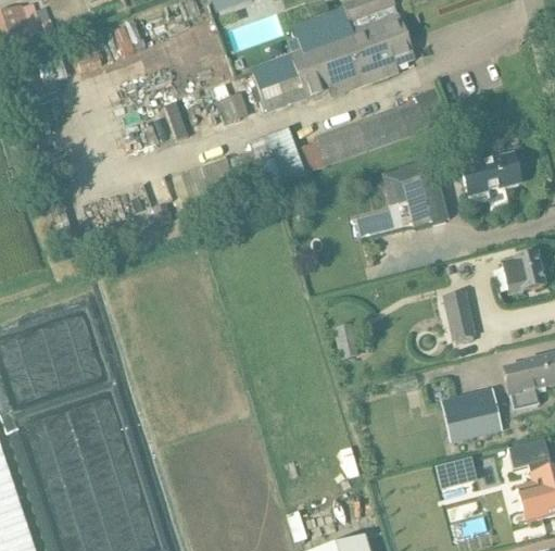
[(216,0),(221,10),(247,0),(216,0)]
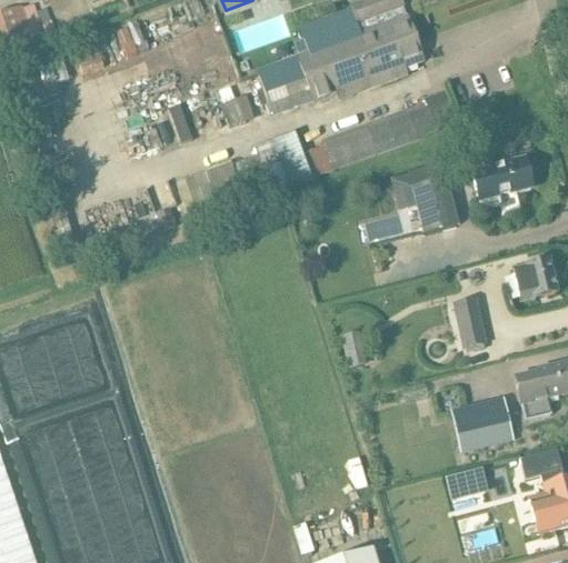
[(405,68),(424,61),(407,14),(401,0),(355,0),(349,2),(351,8),(301,27),(306,38),(294,42),(297,52),(257,68),(273,116),(314,100),(337,92),(339,99),(407,74),(405,68)]
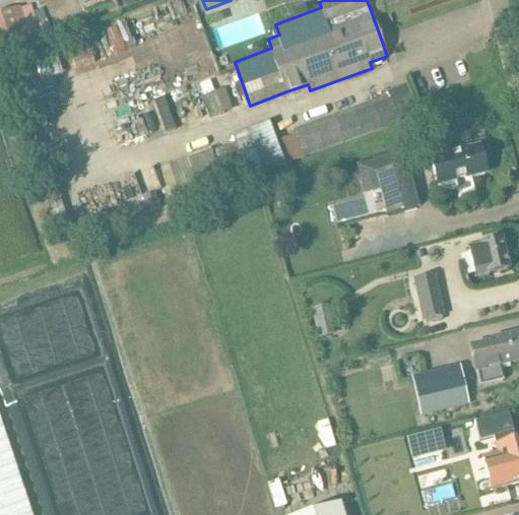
[(29,34),(41,30),(31,3),(21,6),(20,5),(0,10),(0,49),(31,40),(29,34)]
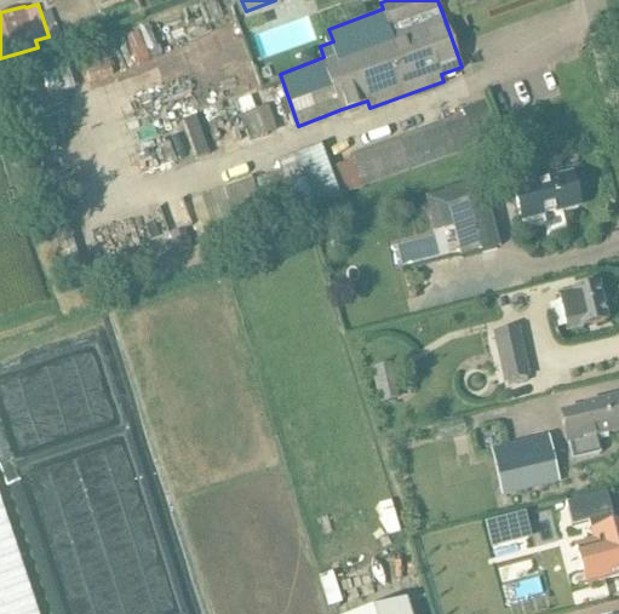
[(216,233),(502,135),(487,95),(462,104),(464,112),(332,158),(326,139),(278,156),(281,167),(252,177),(252,174),(200,193),(201,194),(191,198),(201,224),(212,221),(216,233)]
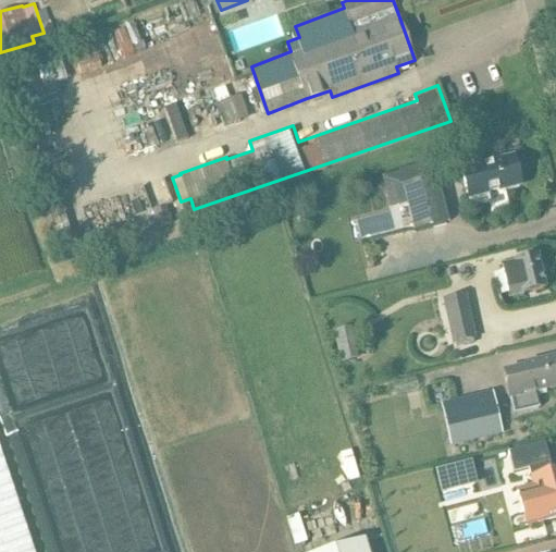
[(209,113),(214,127),(248,114),(241,93),(219,100),(219,101),(214,102),(218,110),(209,113)]
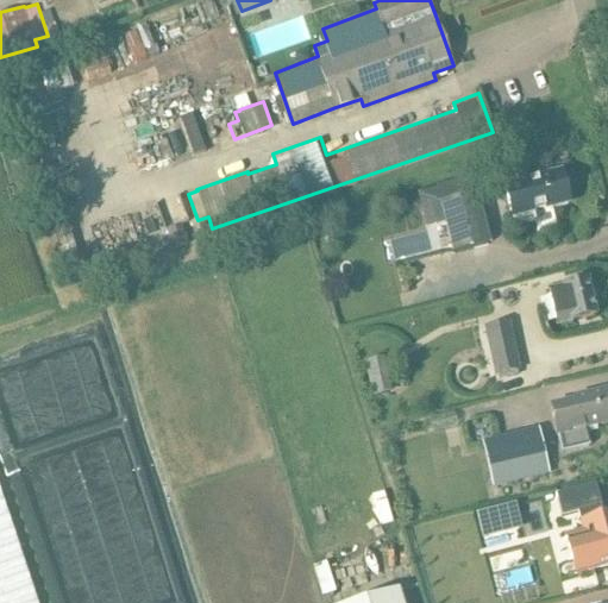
[(193,111),(181,115),(194,152),(206,149),(193,111)]
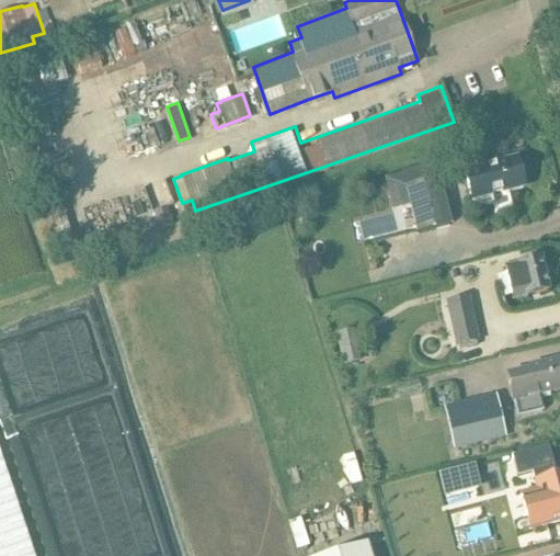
[(466,170),(475,205),(494,200),(492,191),(525,183),(518,157),(484,166),(466,170)]
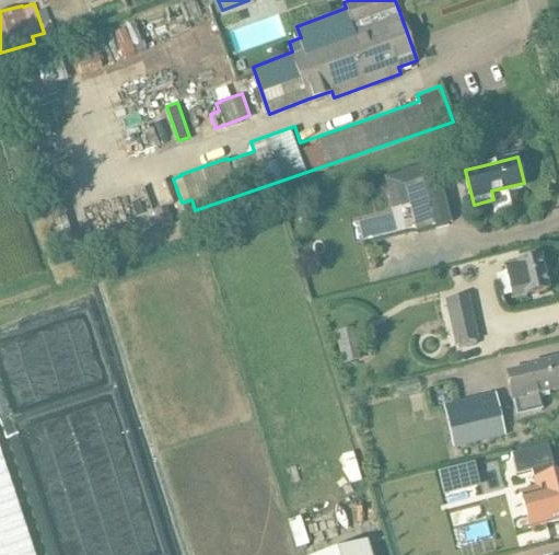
[(435,159),(399,168),(409,201),(416,231),(451,222),(435,159)]
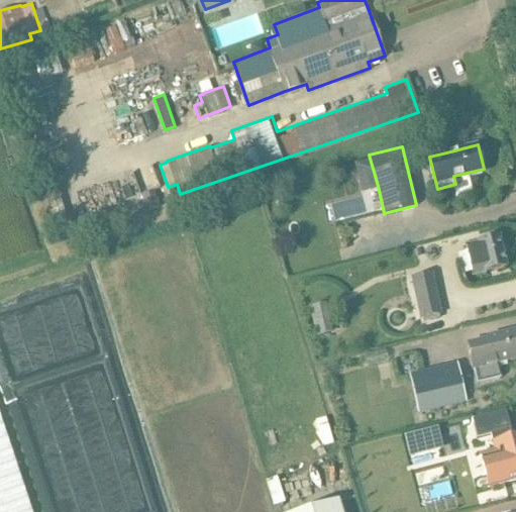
[(500,234),(467,242),(474,273),(507,265),(500,234)]
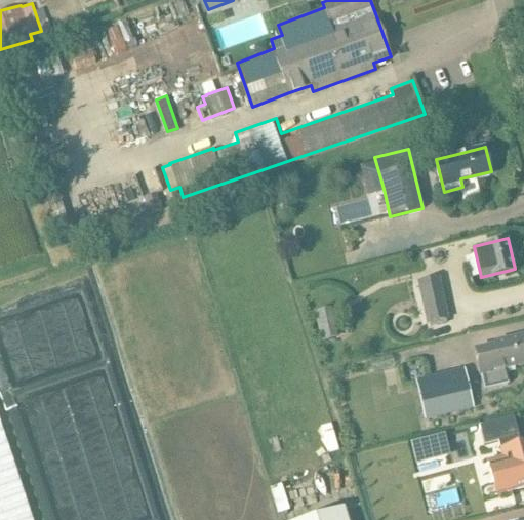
[(442,287),(420,292),(427,321),(448,316),(442,287)]
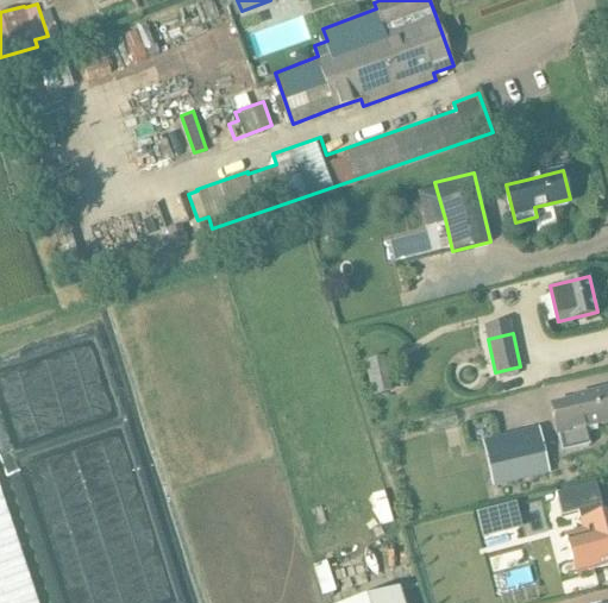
[(368,356),(377,391),(397,387),(389,351),(368,356)]
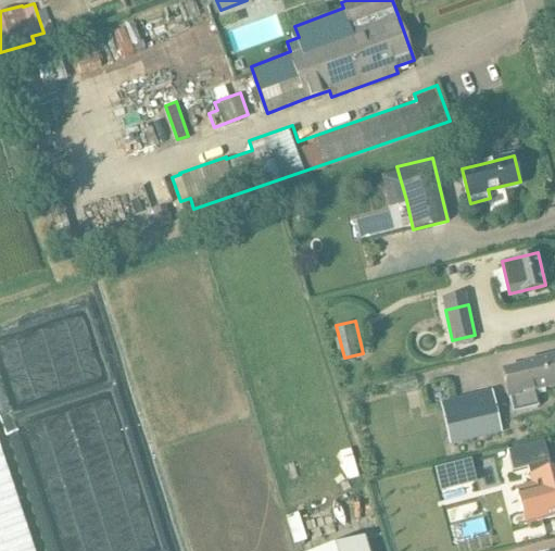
[(504,370),(514,410),(539,404),(535,388),(554,383),(554,353),(527,361),(528,364),(504,370)]
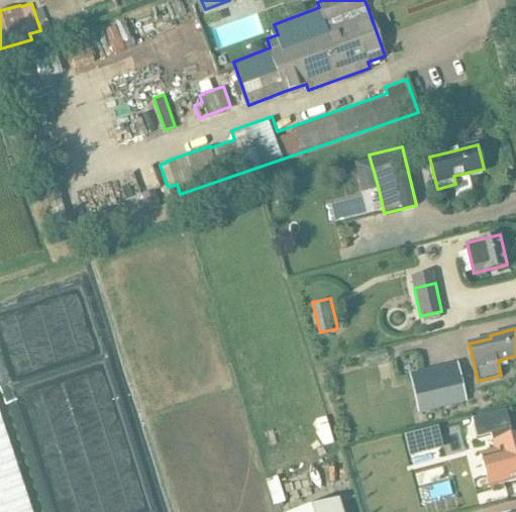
[(418,410),(467,398),(456,360),(408,372),(418,410)]
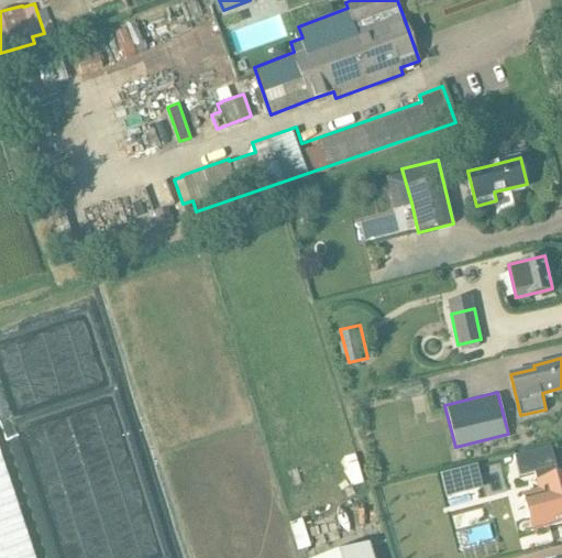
[(348,466),(363,462),(357,439),(342,444),(348,466)]
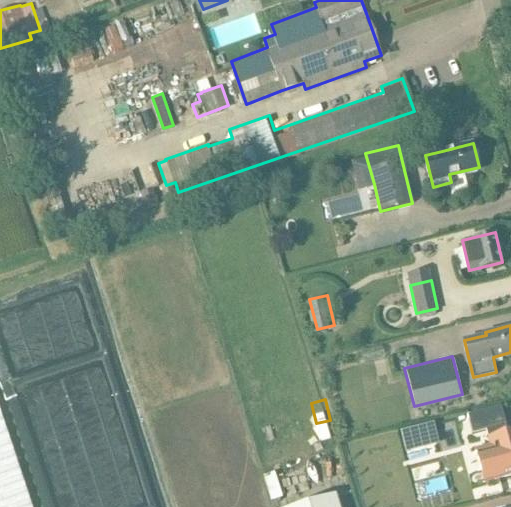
[(485,451),(492,478),(510,472),(510,428),(508,429),(502,403),(474,410),(479,430),(485,428),(488,440),(490,450),(485,451)]
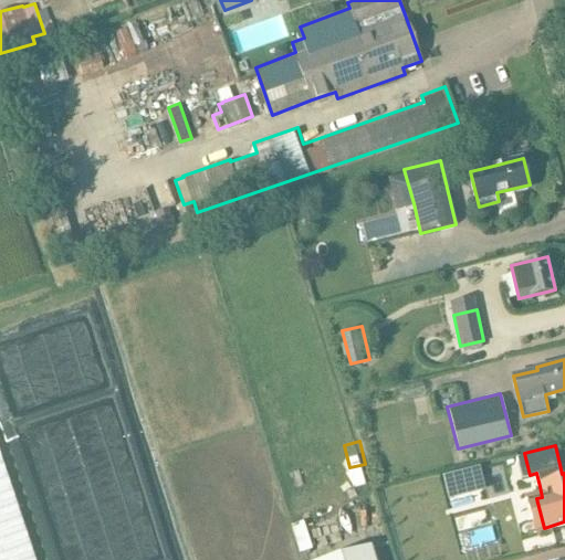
[(0,559),(37,559),(0,450),(0,559)]
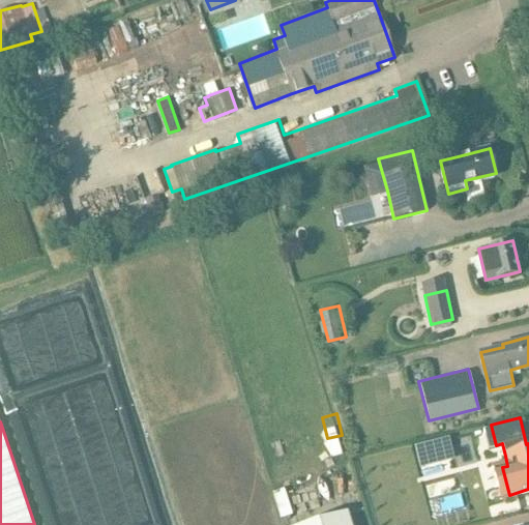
[(419,443),(365,456),(375,495),(429,483),(419,443)]
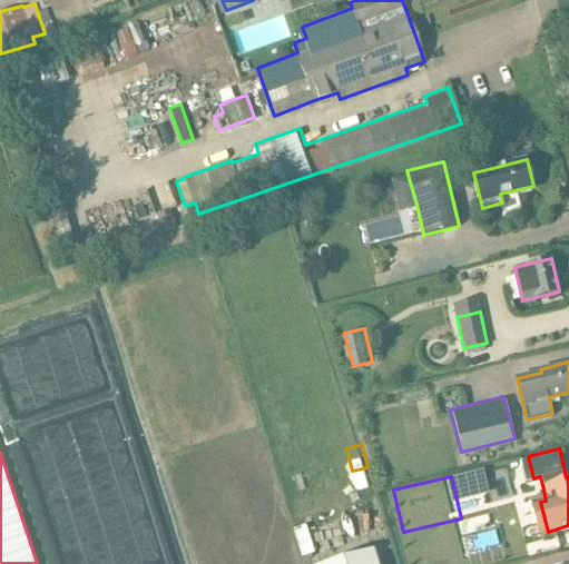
[(306,553),(321,548),(313,522),(298,525),(306,553)]
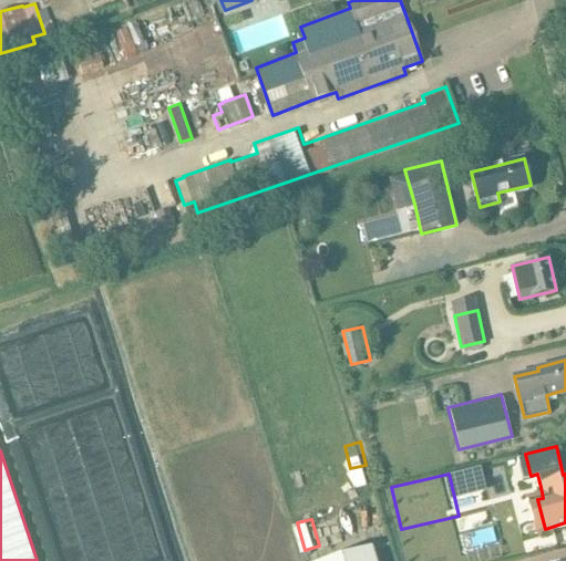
[(376,560),(372,548),(327,560),(376,560)]
